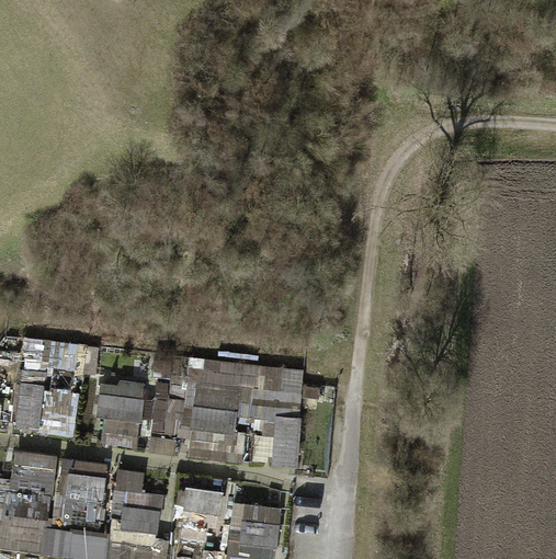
[(41,365),(92,374),(98,348),(45,339),(41,365)]
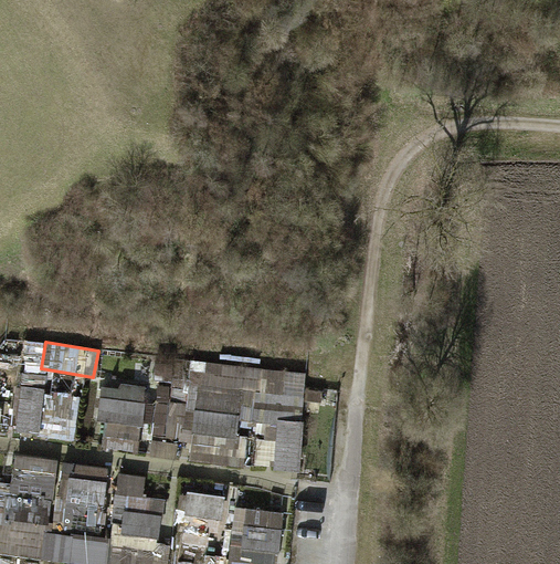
[(43,435),(49,375),(27,373),(20,432),(43,435)]
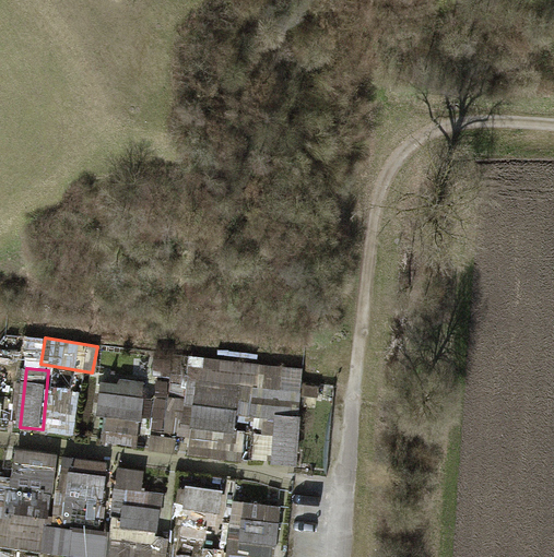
[(247,462),(251,418),(267,419),(262,459),(296,462),(302,393),(242,388),(202,384),(203,370),(187,369),(178,455),(247,462)]
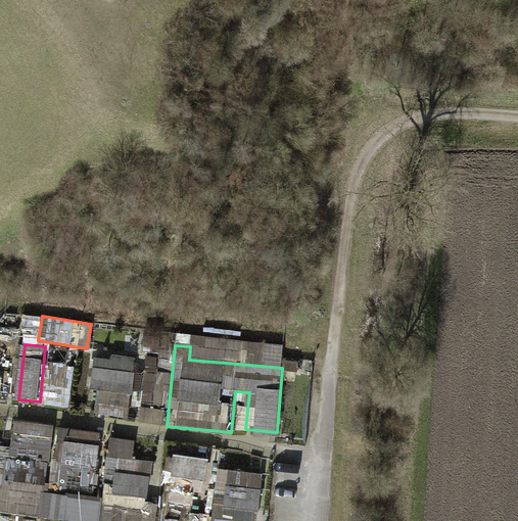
[(93,353),(90,389),(133,392),(136,356),(93,353)]
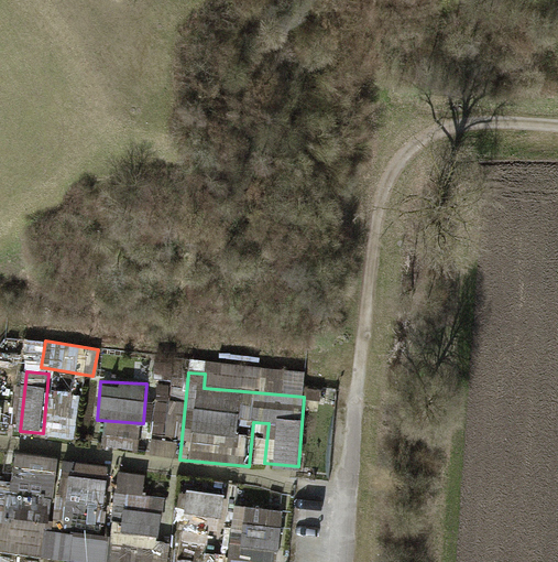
[(110,429),(109,447),(137,450),(138,431),(110,429)]
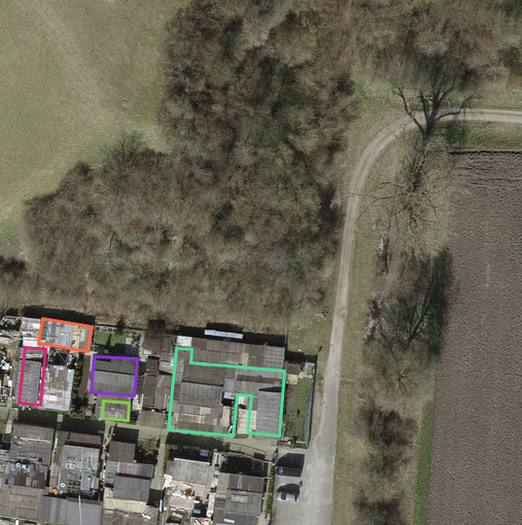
[(103,438),(66,432),(57,493),(95,499),(103,438)]
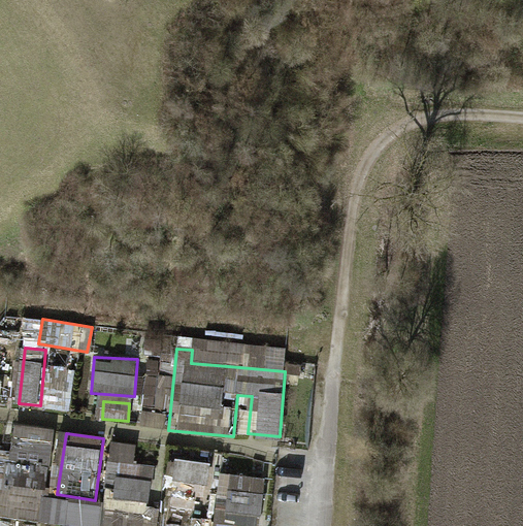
[(52,440),(11,436),(6,495),(45,499),(52,440)]
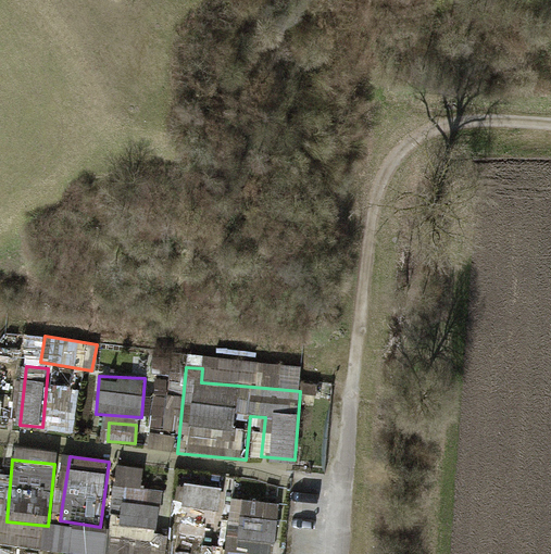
[(220,486),(186,482),(180,528),(214,532),(220,486)]
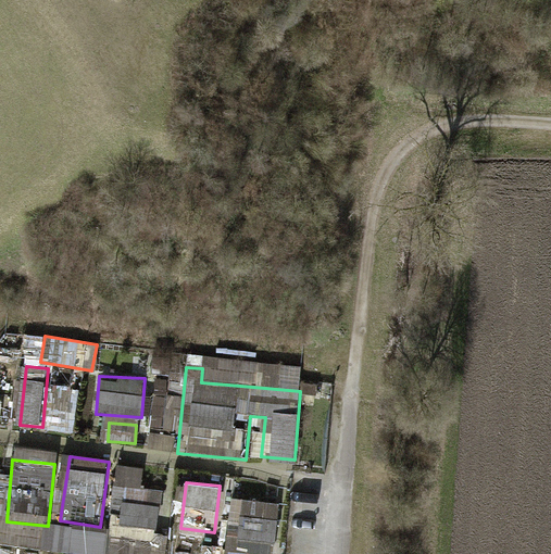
[(158,491),(116,486),(110,538),(151,543),(158,491)]
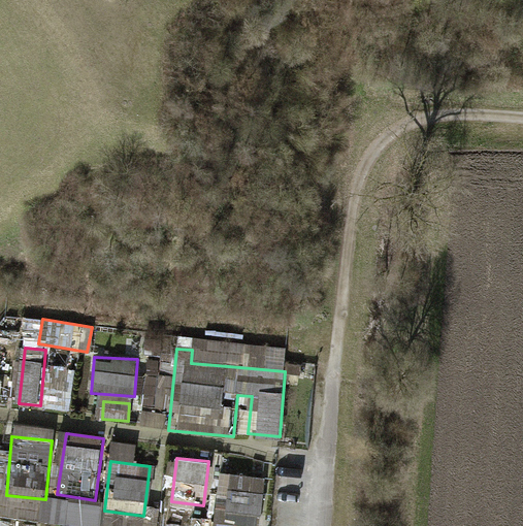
[(263,477),(231,474),(228,525),(260,525),(263,477)]
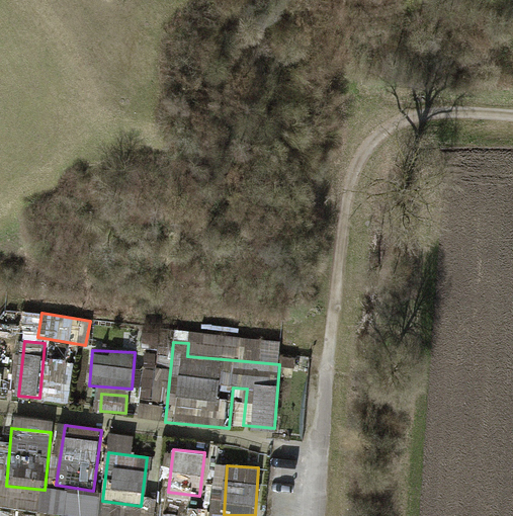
[(96,515),(99,497),(40,491),(38,514),(52,515),(96,515)]
